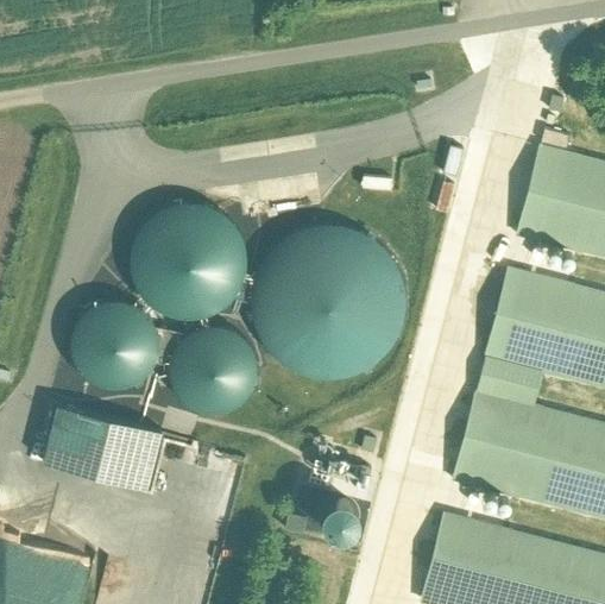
[(604,159),(540,143),(515,236),(604,258),(604,159)]
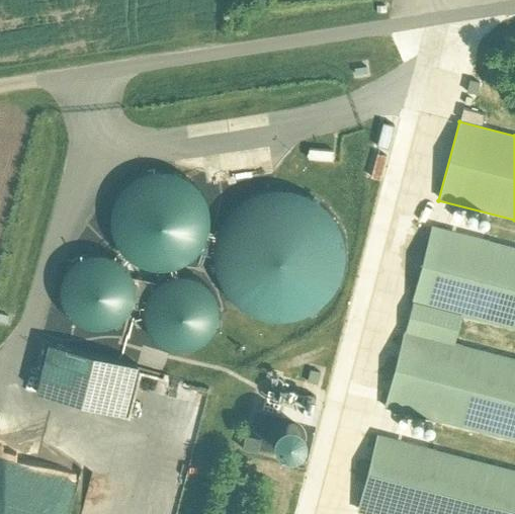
[(390,150),(395,130),(381,126),(376,147),(390,150)]
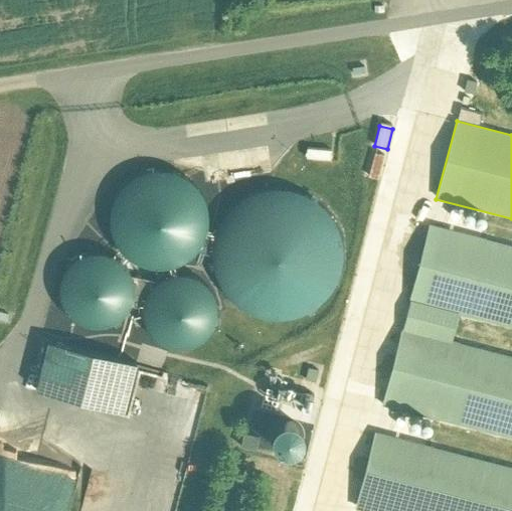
[(374,155),(367,177),(380,181),(387,159),(374,155)]
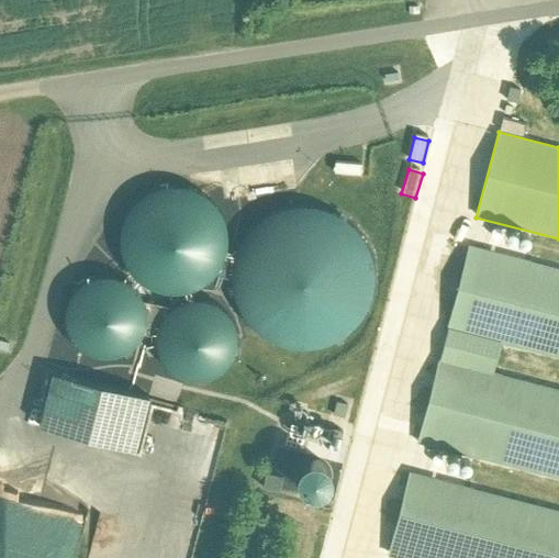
[(124,218),(119,235),(120,253),(126,269),(137,282),(152,292),(169,296),(187,294),(204,288),(217,275),(226,258),(230,240),(225,221),(215,204),(201,192),(182,187),(164,187),(147,192),(133,203),(124,218)]
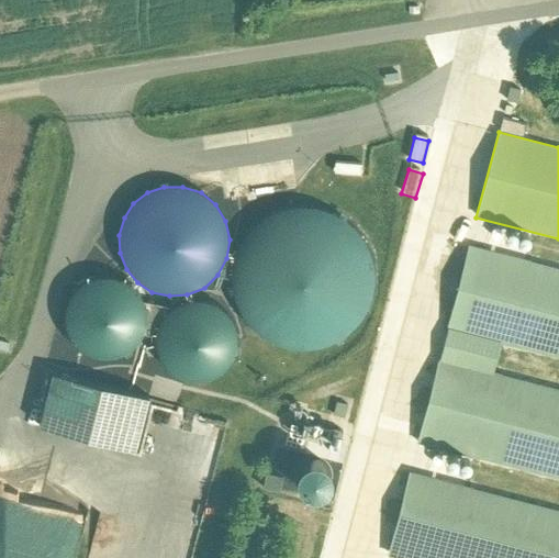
[(238,247),(232,269),(232,292),(241,314),(255,333),(274,345),(297,352),(321,349),(344,341),(361,323),(373,301),(377,277),(372,253),(359,232),(341,216),(317,208),(292,208),(270,214),(252,229),(238,247)]
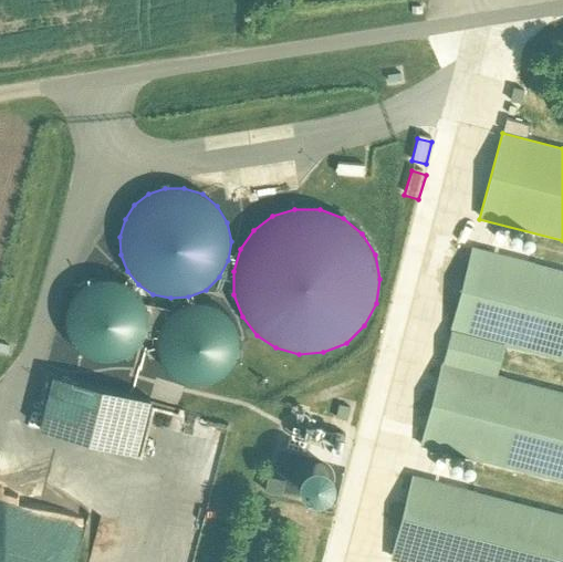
[(562,271),(475,249),(451,335),(562,363),(562,271)]
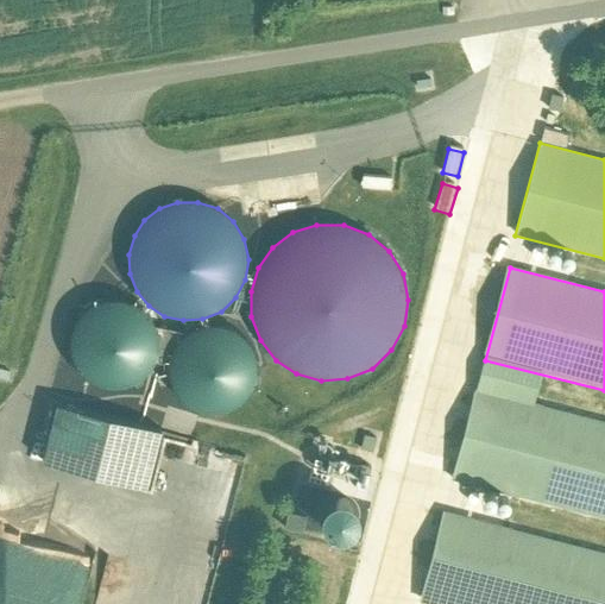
[(71,340),(71,354),(76,369),(86,379),(99,388),(113,391),(127,390),(142,384),(152,375),(161,360),(162,345),(159,331),(152,318),(140,307),(126,301),(111,301),(96,306),(84,314),(76,326),(71,340)]
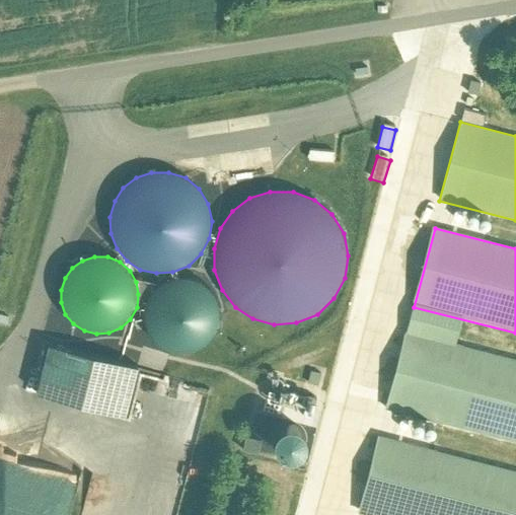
[(143,310),(144,323),(148,335),(156,345),(166,352),(178,355),(191,354),(203,349),(213,340),(219,328),(221,315),(218,302),(212,291),(202,283),(190,278),(176,278),(164,281),(154,288),(147,298),(143,310)]
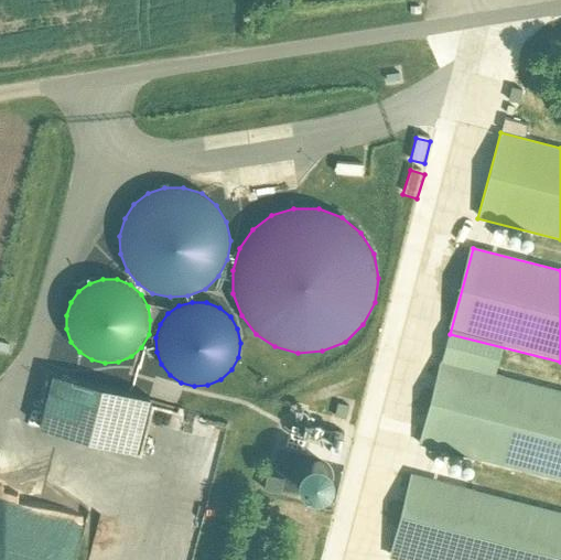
[(560,391),(444,362),(421,448),(560,484),(560,391)]
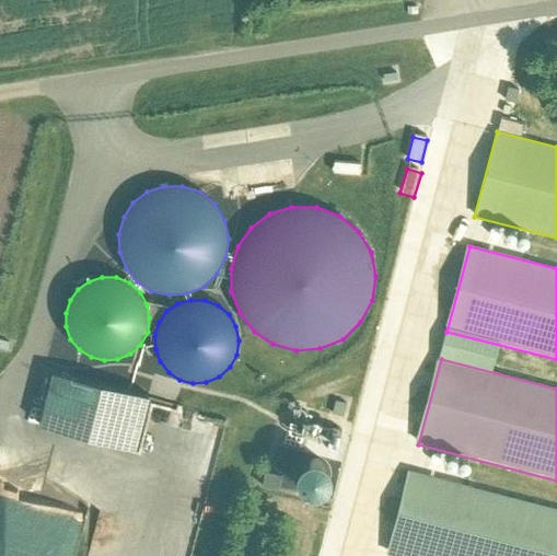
[(150,397),(53,373),(39,426),(137,450),(150,397)]
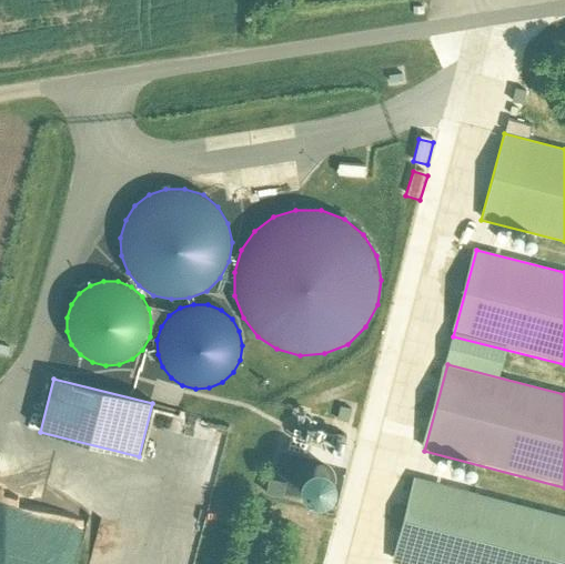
[(278,483),(266,480),(263,492),(331,510),(340,476),(283,462),(278,483)]
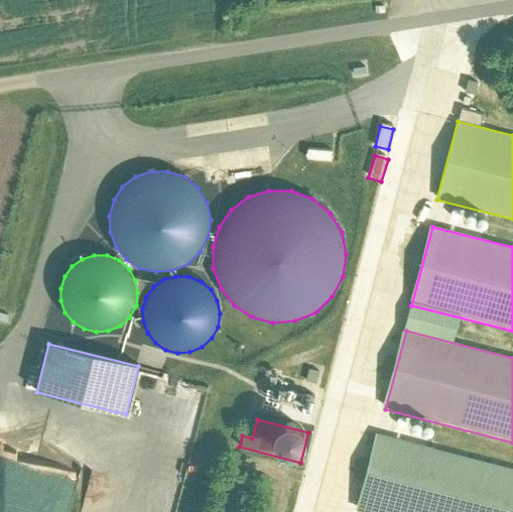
[(512,469),(375,433),(355,511),(512,511),(512,469)]
